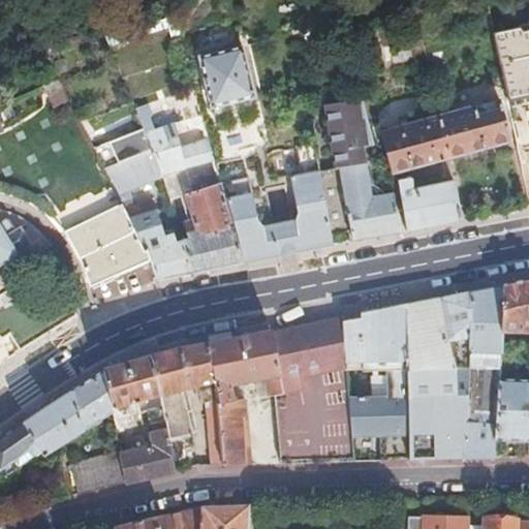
[(168,42),(179,40),(172,16),(113,32),(118,47),(165,34),(168,42)]
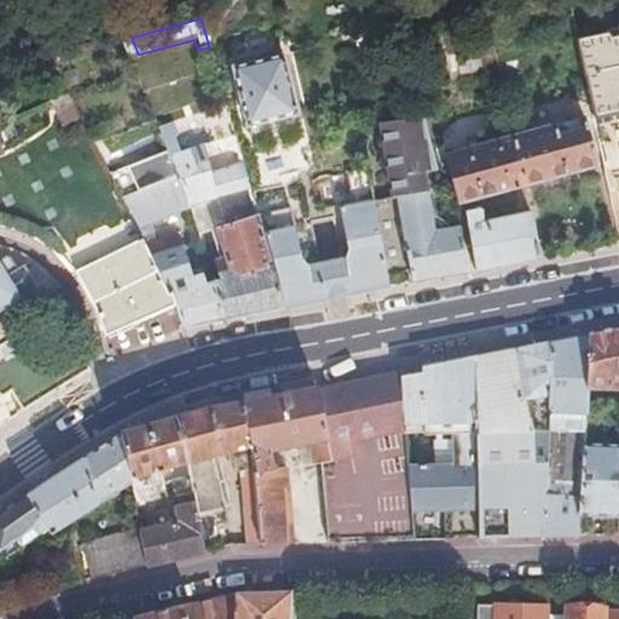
[(618,29),(574,38),(590,117),(618,111),(618,29)]
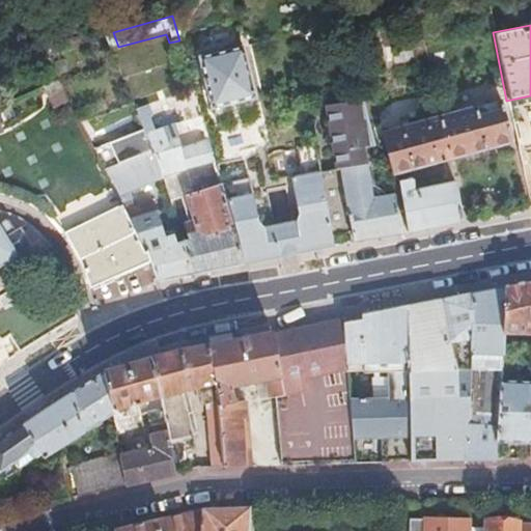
[(239,44),(197,53),(210,103),(251,93),(239,44)]
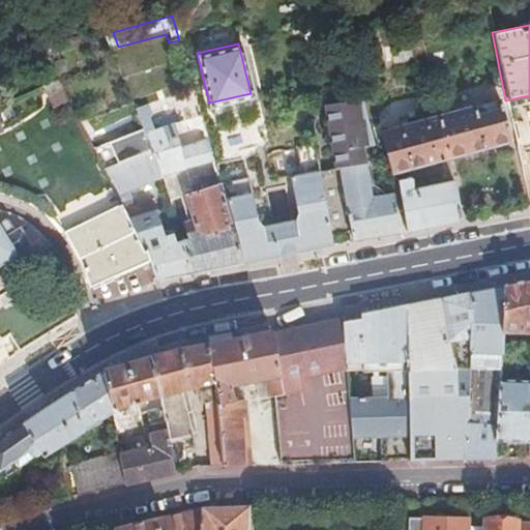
[(93,150),(54,71),(0,100),(0,186),(6,189),(18,196),(29,202),(38,210),(49,217),(58,227),(66,238),(74,249),(79,261),(84,274),(87,288),(147,258),(93,150)]
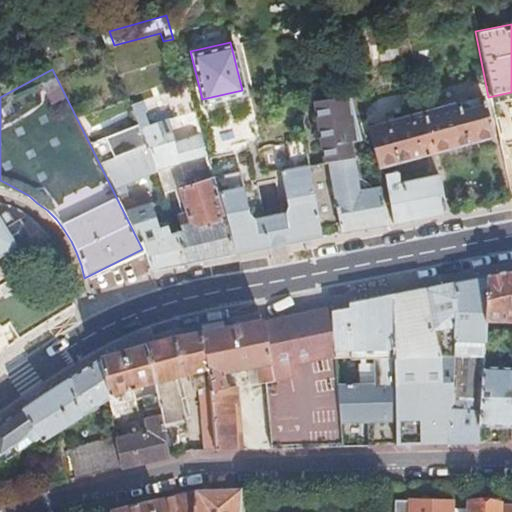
[(391,119),(384,122),(364,128),(376,167),(486,132),(476,92),(391,119)]
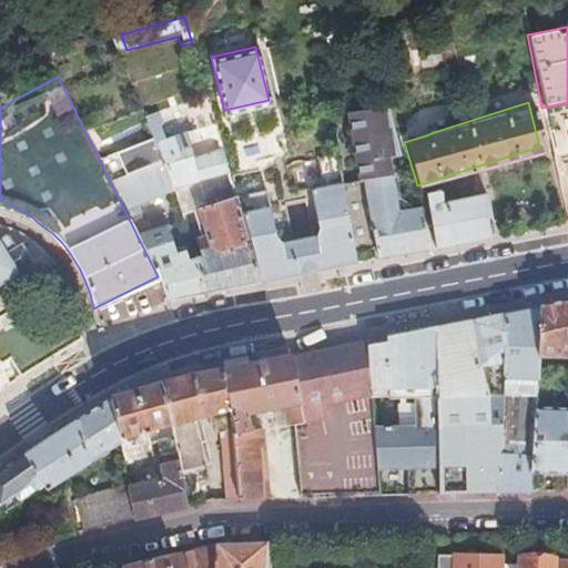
[(361,182),(374,257),(375,257),(427,247),(419,204),(395,210),(386,158),(397,155),(384,107),(346,112),(357,182),(361,182)]
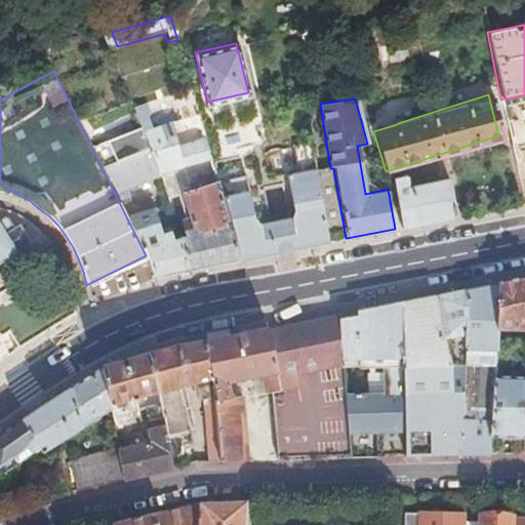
[(204,136),(197,112),(175,116),(178,126),(190,124),(192,130),(200,137),(204,136)]
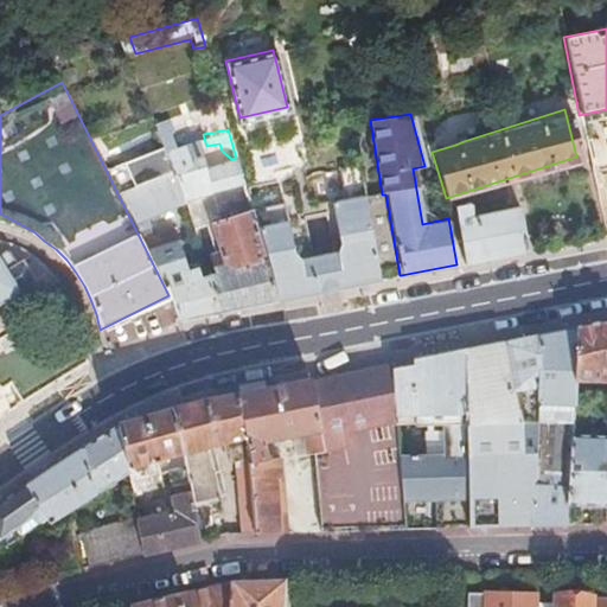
[(181,200),(184,204),(238,190),(232,165),(205,172),(200,157),(205,154),(204,148),(172,159),(167,148),(187,141),(184,132),(157,140),(159,146),(181,200)]
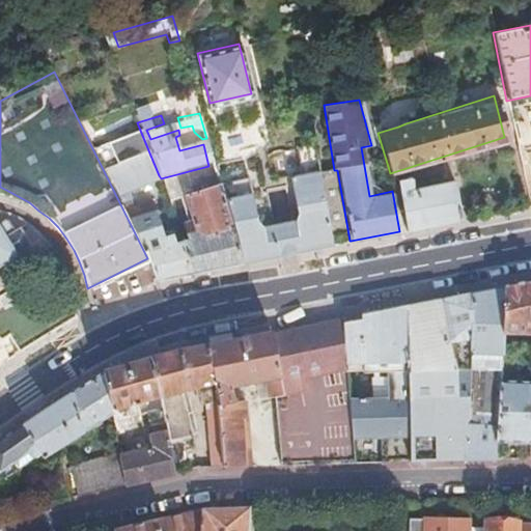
[(218,159),(249,151),(243,126),(212,133),(218,159)]
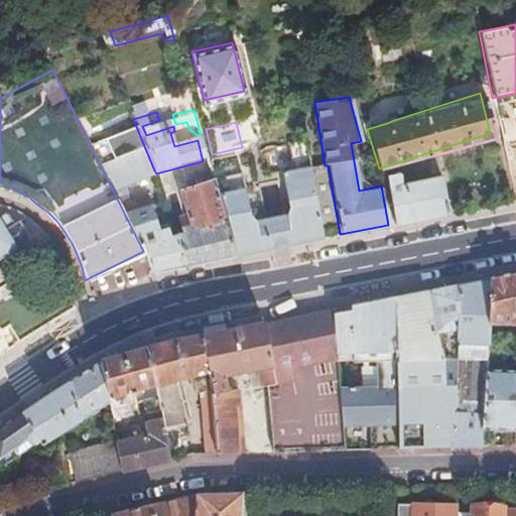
[(135,124),(91,146),(143,251),(152,271),(185,264),(177,232),(169,233),(165,223),(158,225),(152,206),(159,204),(156,196),(149,199),(149,198),(128,203),(124,195),(126,194),(123,186),(154,170),(135,124)]
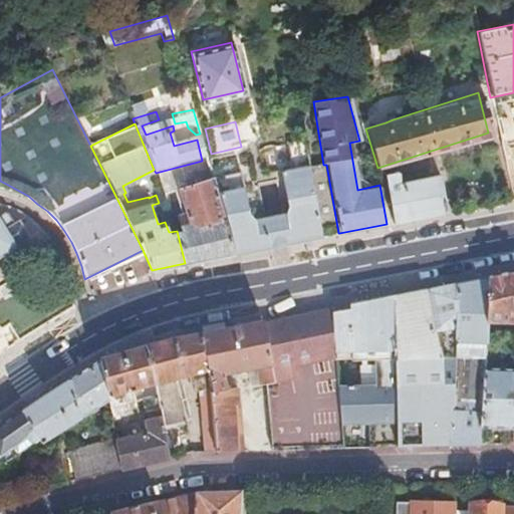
[(308,168),(302,135),(273,140),(281,179),(286,205),(283,213),(280,214),(286,243),(320,236),(308,168)]
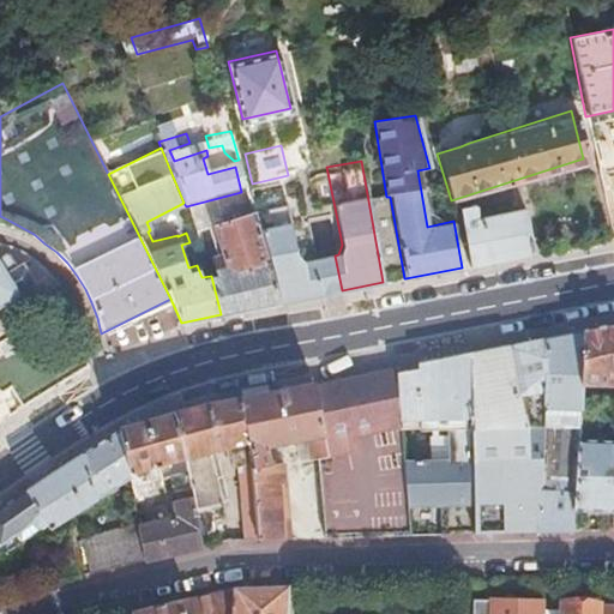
[(247,191),(246,185),(240,166),(235,167),(241,192),(247,191)]
